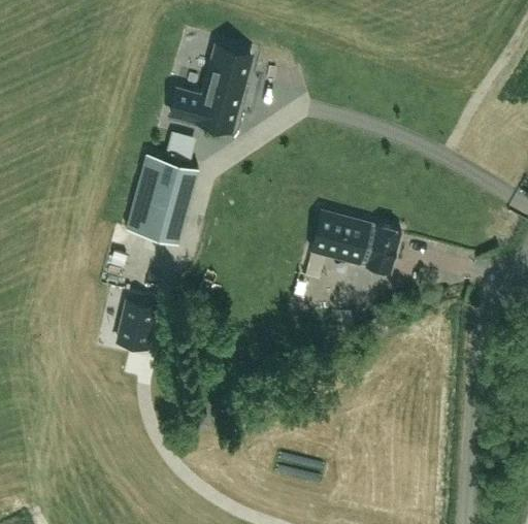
[(177,91),(170,115),(229,130),(237,102),(242,103),(248,86),(242,84),(250,56),(217,46),(210,69),(216,70),(207,99),(177,91)]
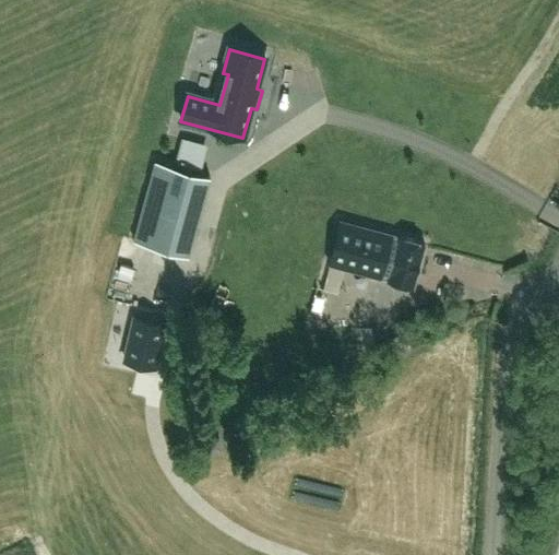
[(181,149),(177,166),(202,172),(206,154),(181,149)]
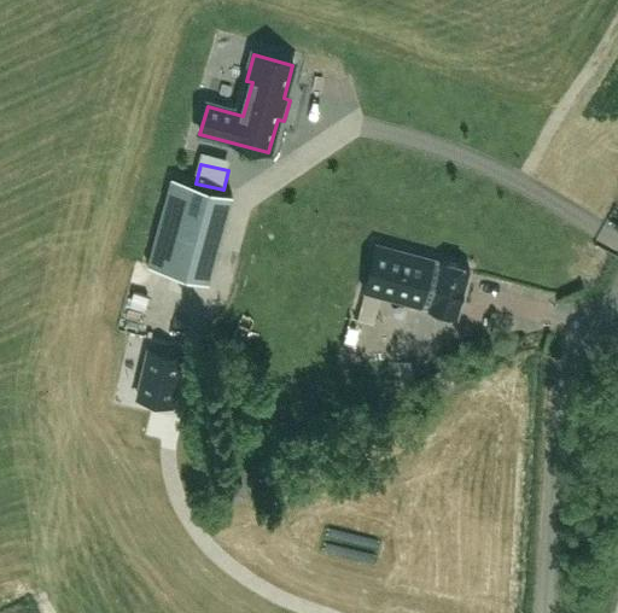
[(170,181),(146,269),(208,286),(232,198),(170,181)]
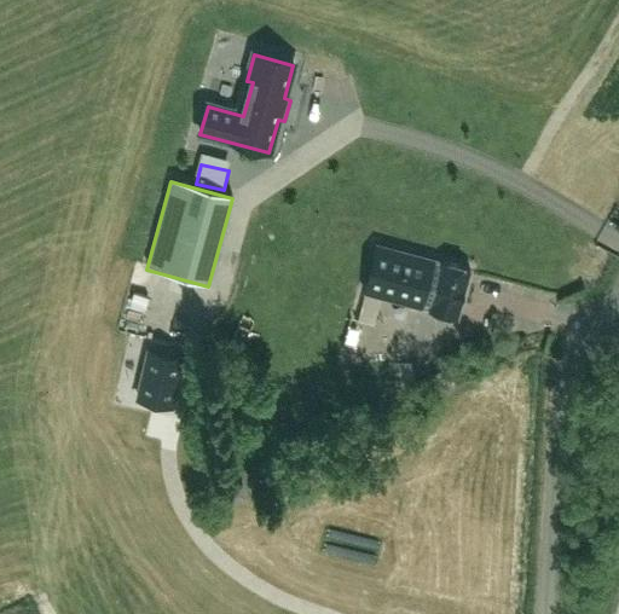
[(363,295),(428,313),(428,314),(456,322),(469,272),(441,265),(441,266),(376,248),(363,295)]
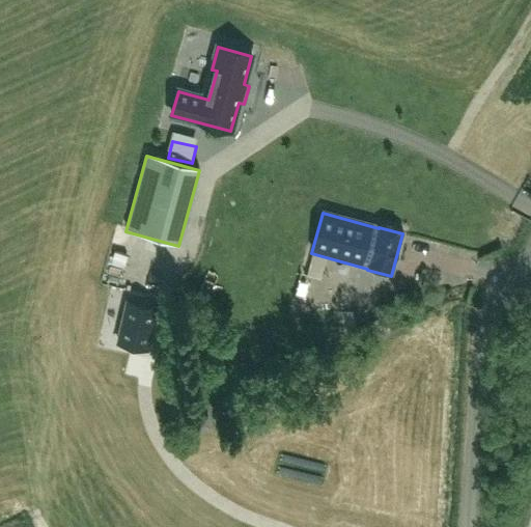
[(156,307),(124,300),(115,343),(145,351),(156,307)]
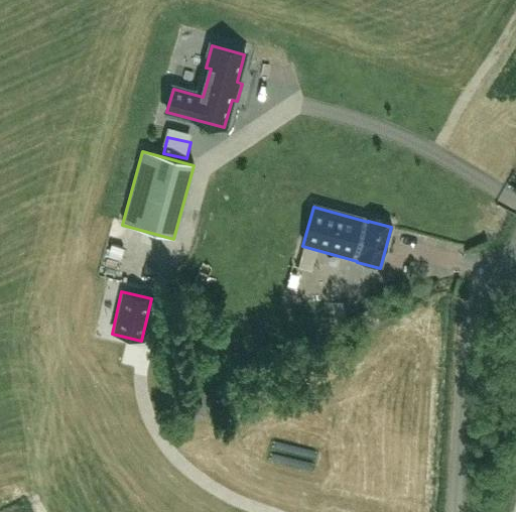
[(191,437),(179,442),(184,455),(197,450),(191,437)]
